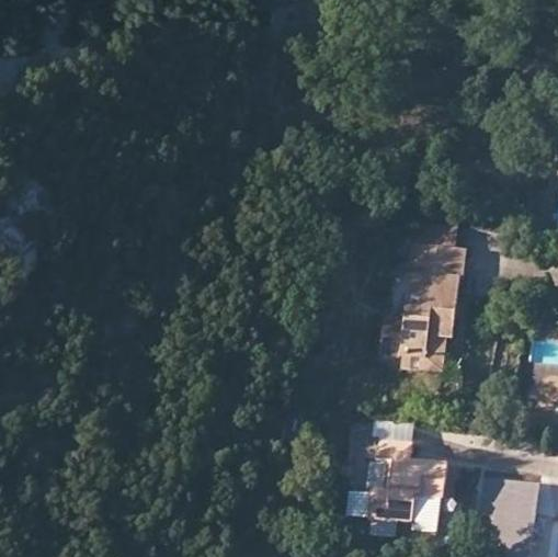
[(417,219),(413,242),(439,245),(441,222),(417,219)]
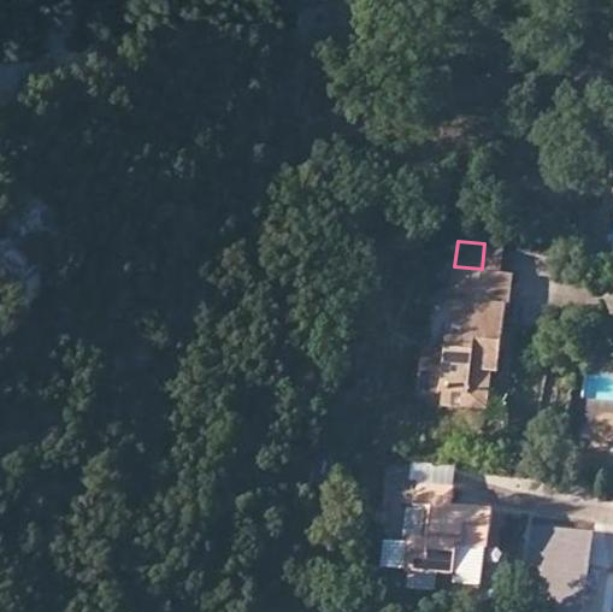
[(484,243),(482,269),(501,271),(504,246),(484,243)]
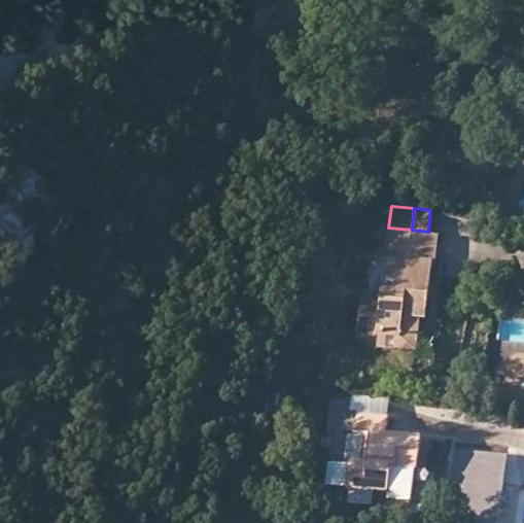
[(412,230),(388,228),(380,300),(358,297),(355,329),(376,332),(375,343),(420,348),(429,262),(434,263),(438,233),(428,232),(412,230)]
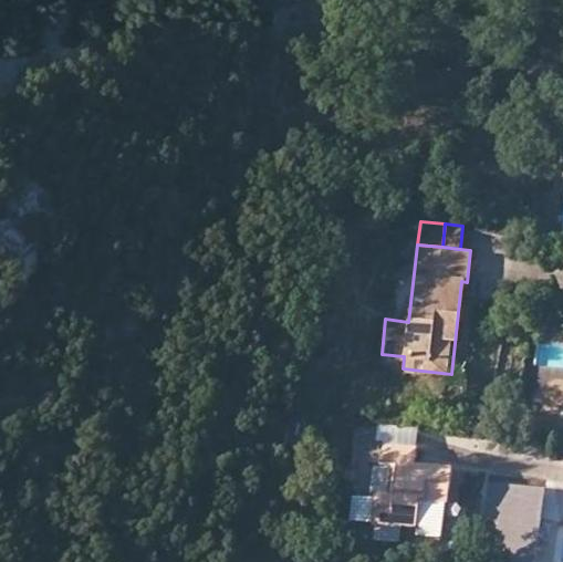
[(369,440),(378,441),(415,446),(417,426),(372,420),(369,440)]
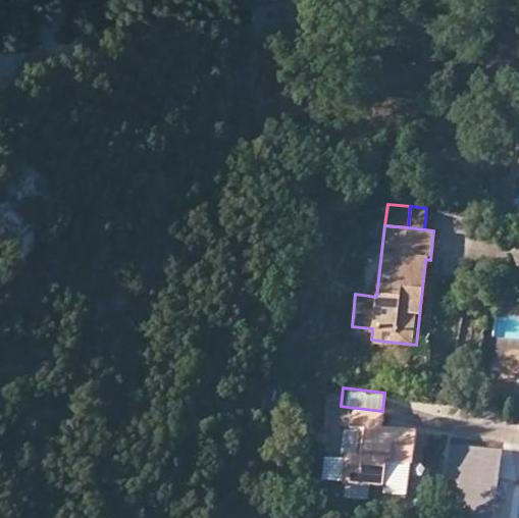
[(348,424),(356,425),(368,426),(365,454),(353,453),(345,452),(341,485),(399,491),(402,463),(412,464),(415,432),(380,428),(382,411),(349,407),(348,424)]
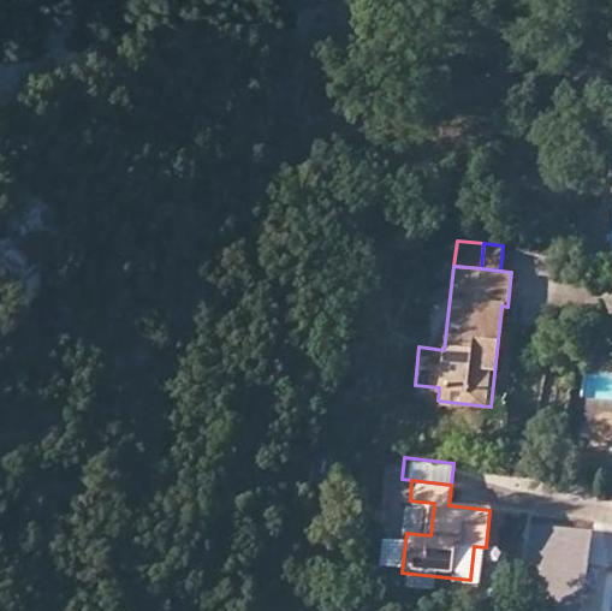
[(434,503),(420,502),(416,534),(431,535),(434,503)]
